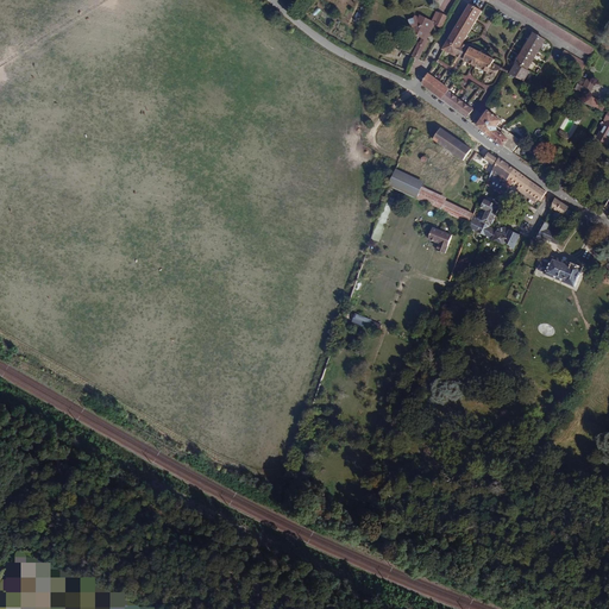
[(449,12),(454,1),(452,0),(444,0),(440,7),(449,12)]
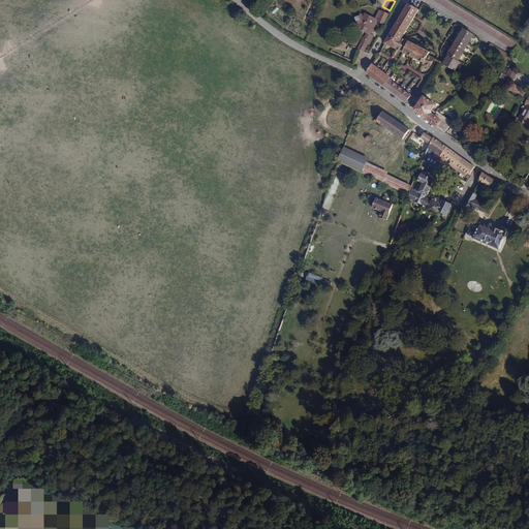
[(472,16),(445,0),(434,0),(469,21),(472,16)]
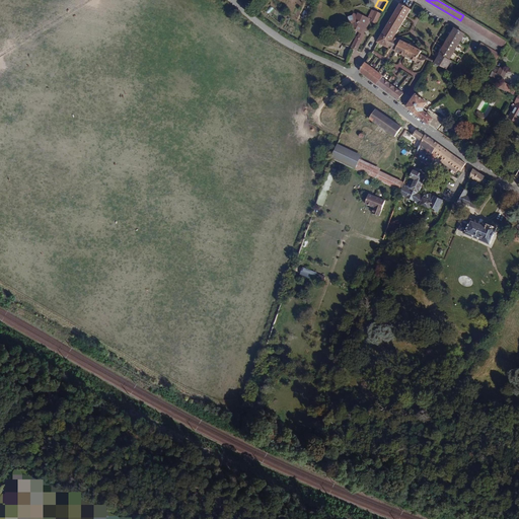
[(401,4),(378,43),(417,61),(416,63),(418,65),(417,66),(421,68),(426,58),(420,54),(422,51),(394,38),(412,10),(401,4)]
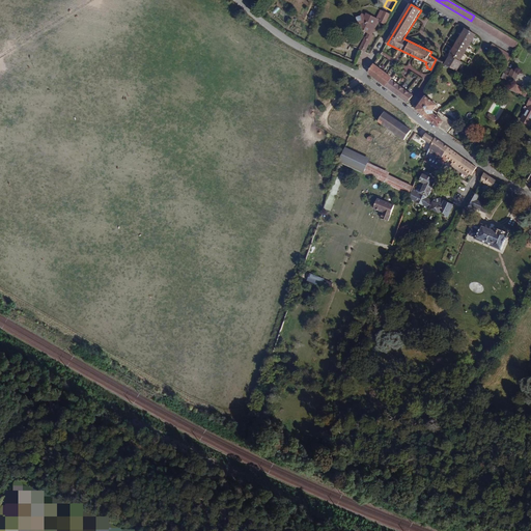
[(277,6),(272,12),(275,15),(280,9),(277,6)]
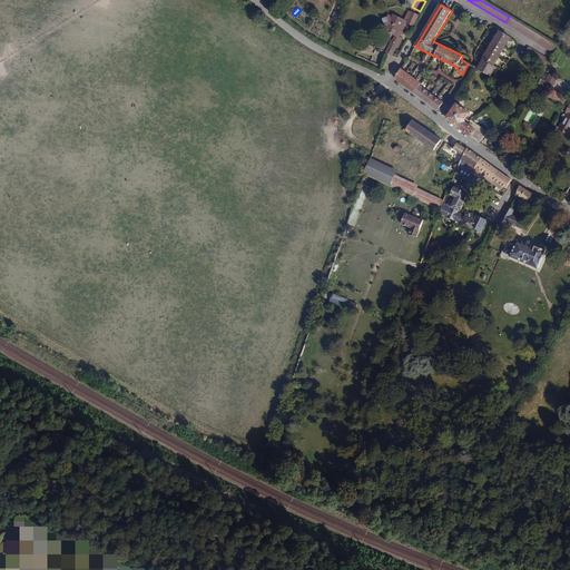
[(395,35),(400,37),(406,22),(414,26),(420,15),(409,10),(404,18),(393,12),(392,16),(389,13),(387,16),(383,18),(384,22),(382,29),(395,35)]
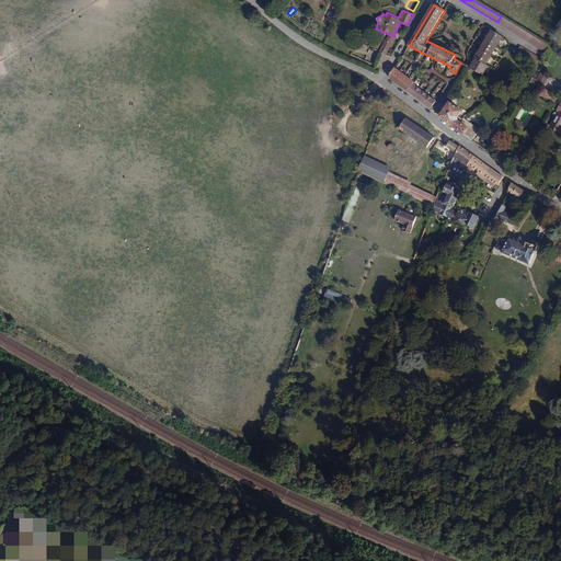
[(545,52),(549,45),(501,16),(497,22),(545,52)]
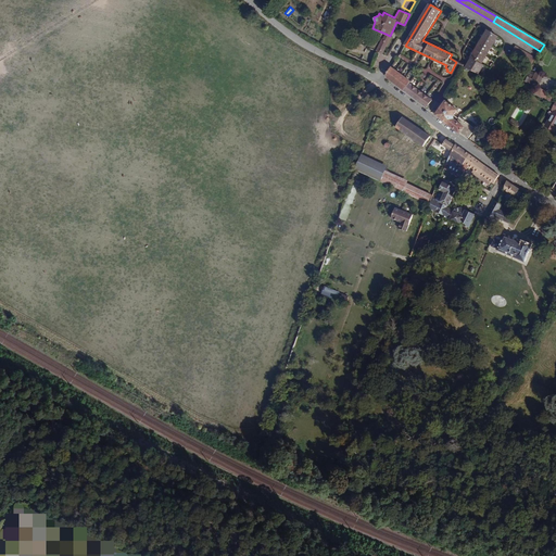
[(497,37),(491,33),(488,30),(471,58),(482,64),(497,37)]
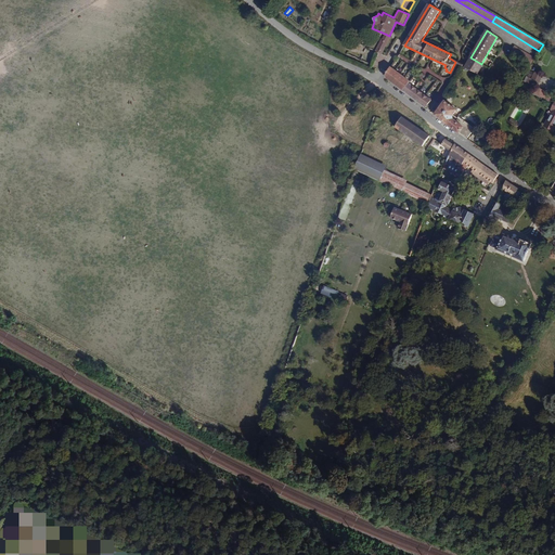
[(389,36),(385,34),(375,51),(382,54),(390,37),(389,36)]
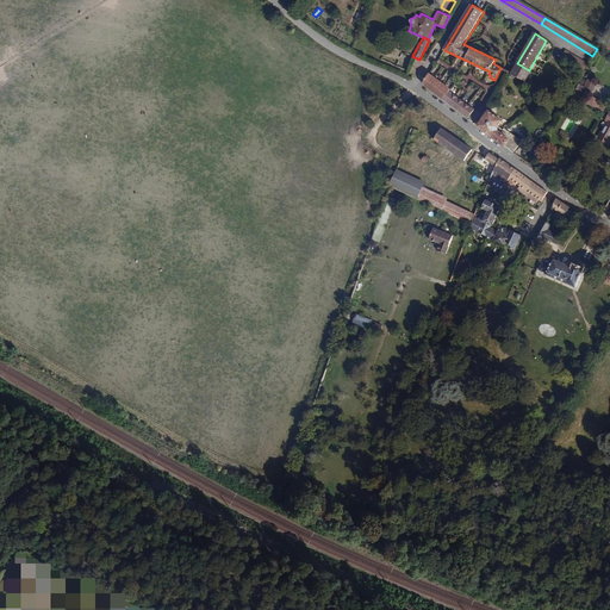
[(562,57),(584,70),(589,63),(566,50),(562,57)]
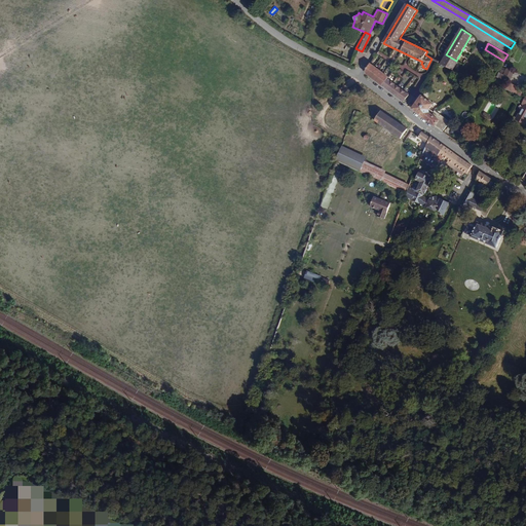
[(441,64),(453,71),(454,69),(443,63),(445,58),(446,54),(441,64)]
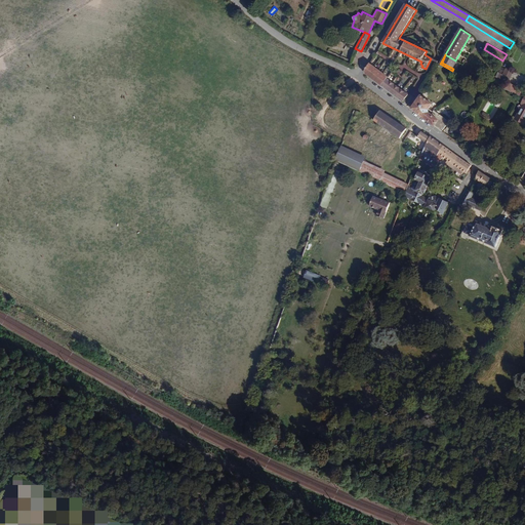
[(445,61),(455,66),(457,62),(455,61),(445,54),(444,57),(446,58),(445,61)]
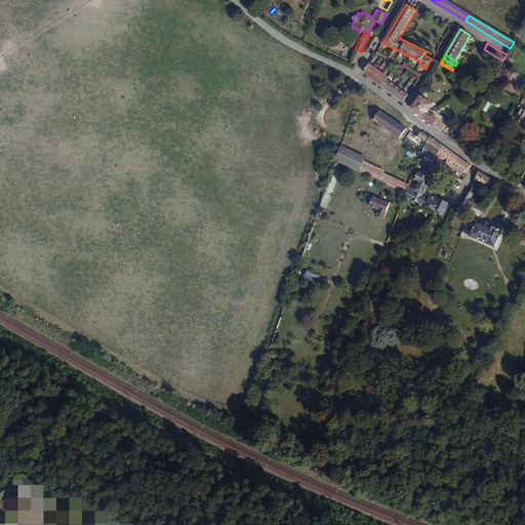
[(442,63),(453,69),(455,66),(445,61),(446,58),(444,57),(442,63)]
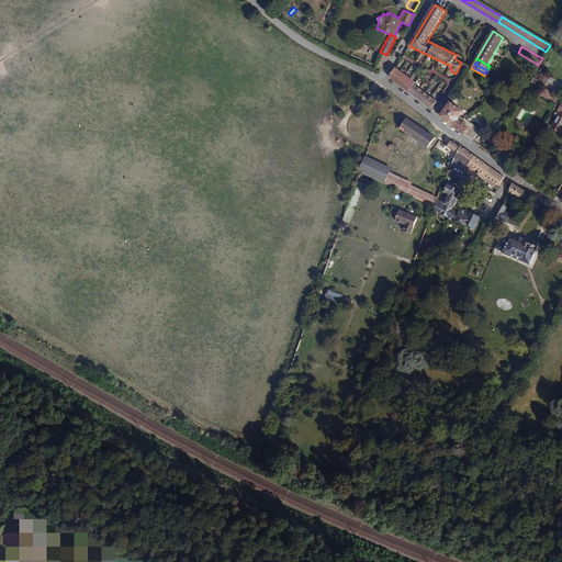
[(408,92),(431,110),(437,101),(414,85),(415,83),(396,68),(391,77),(392,79),(408,92)]
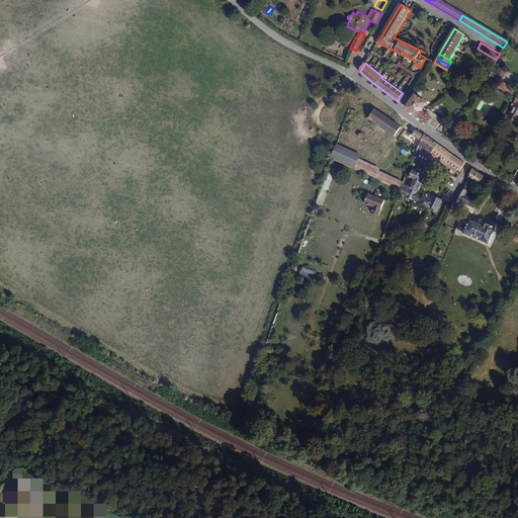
[(500,81),(505,71),(498,68),(494,78),(500,81)]
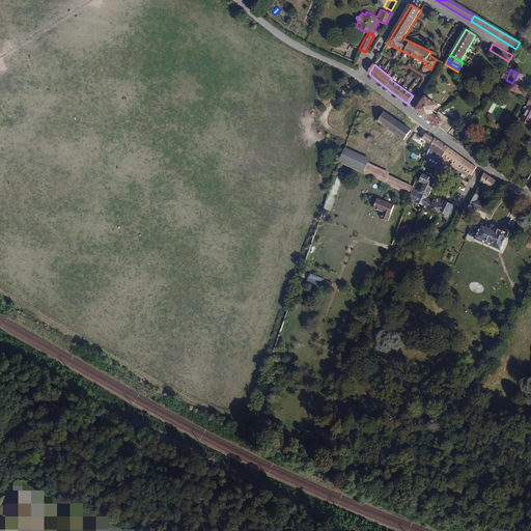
[(529,92),(513,84),(510,90),(526,99),(529,92)]
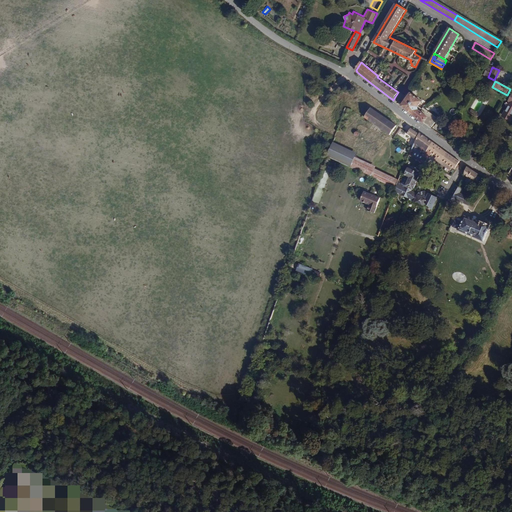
[(401,106),(431,128),(438,119),(429,112),(428,113),(418,106),(422,102),(411,93),(401,106)]
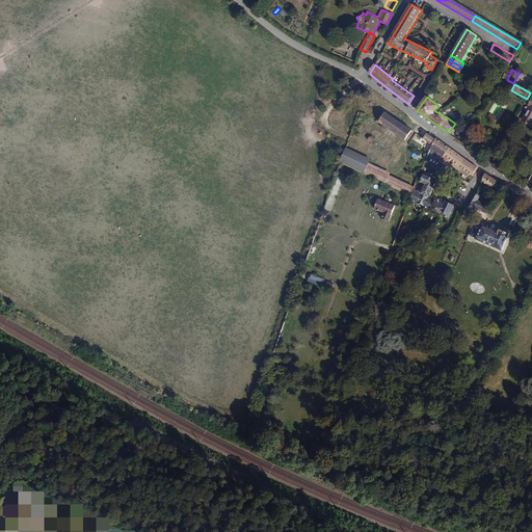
[(405,140),(413,131),(386,112),(379,123),(405,140)]
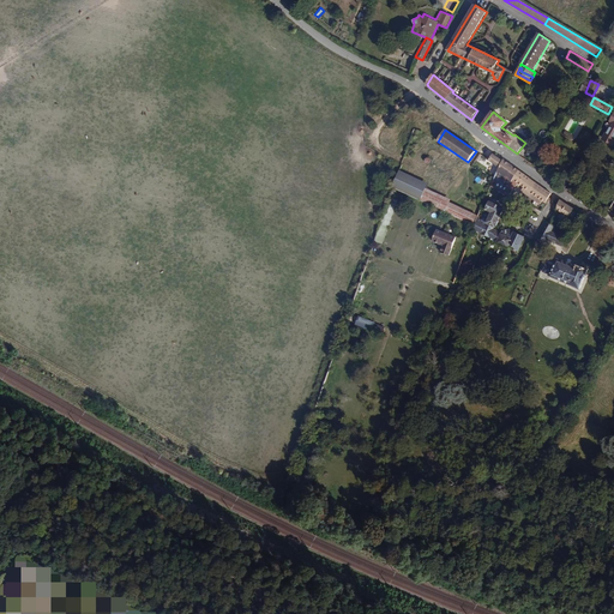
[(519,170),(504,160),(503,161),(493,154),(488,161),(499,168),(495,176),(509,185),(512,180),(513,180),(519,170)]
